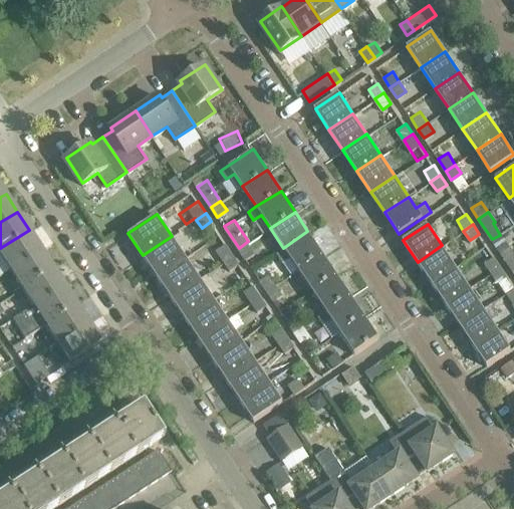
[(0,248),(0,253),(10,268),(41,248),(29,230),(0,248)]
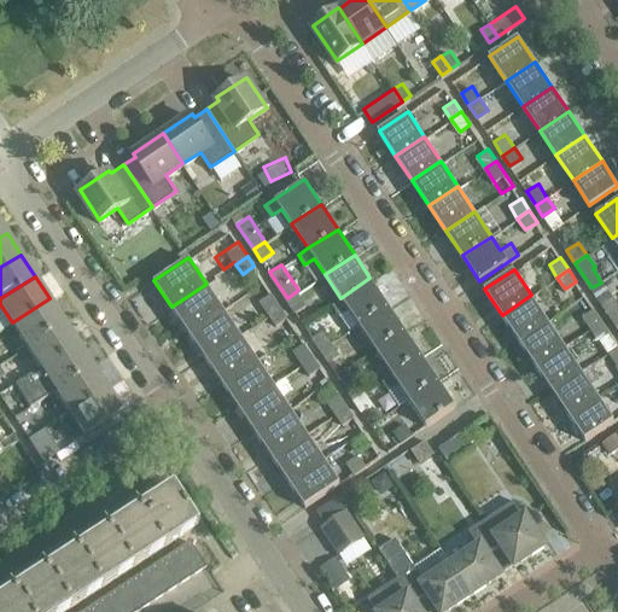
[(369,278),(340,298),(331,304),(338,315),(348,309),(357,324),(388,304),(369,278)]
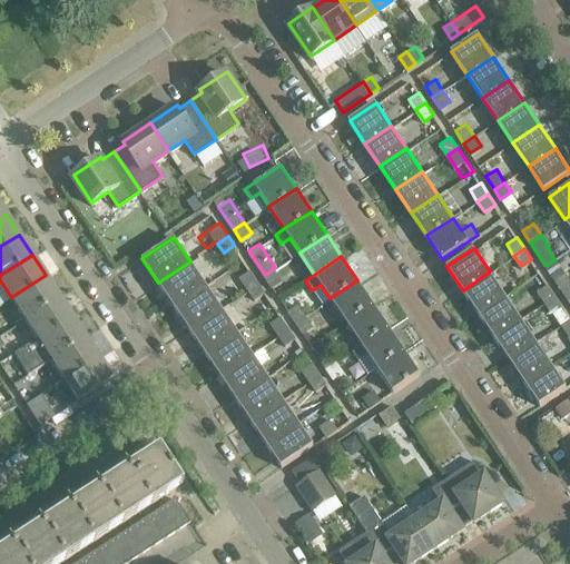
[(158,283),(173,304),(205,283),(190,261),(158,283)]
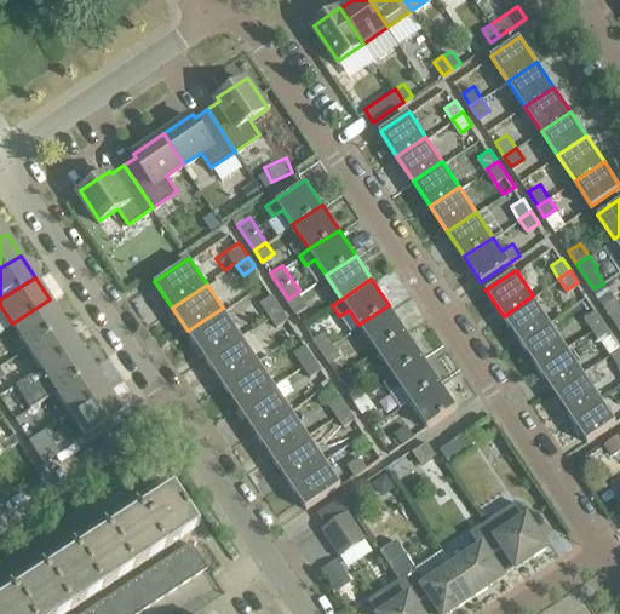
[(299,291),(288,299),(296,310),(306,303),(299,291)]
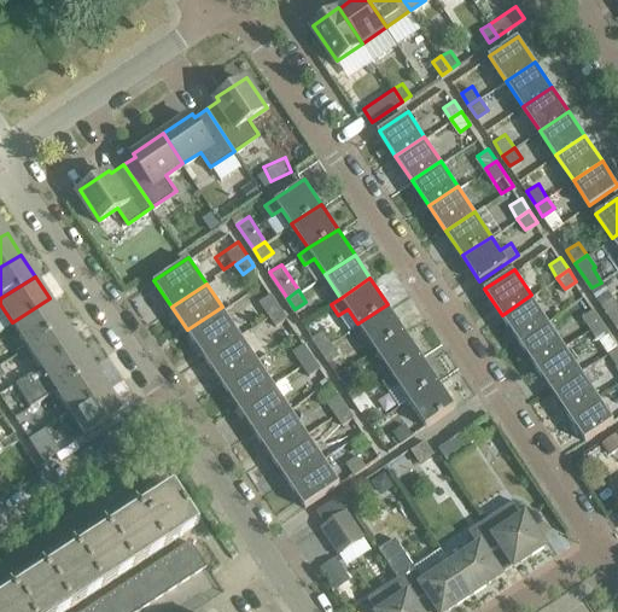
[(260,298),(269,312),(281,304),(272,291),(260,298)]
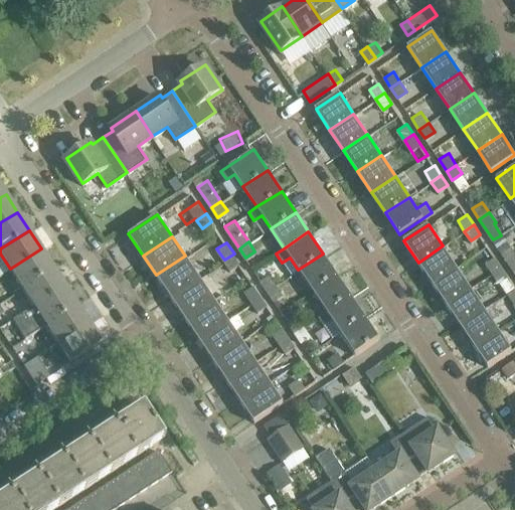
[(500,250),(507,261),(514,255),(514,252),(509,244),(500,250)]
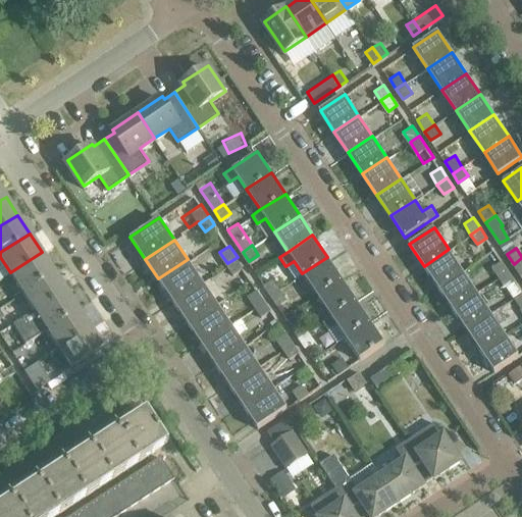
[(424,266),(437,287),(463,269),(449,249),(424,266)]
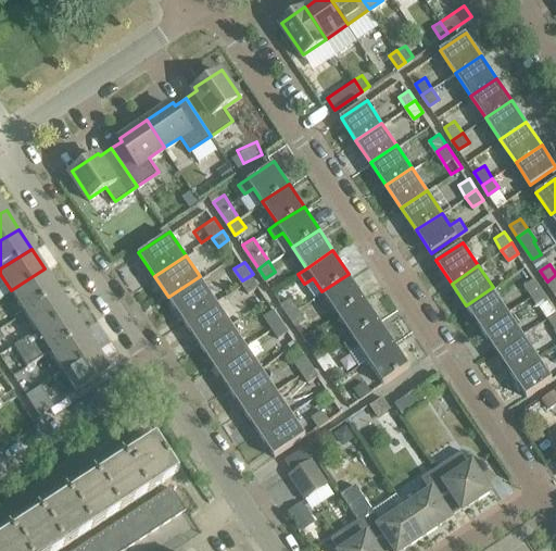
[(11,290),(23,310),(57,288),(45,268),(11,290)]
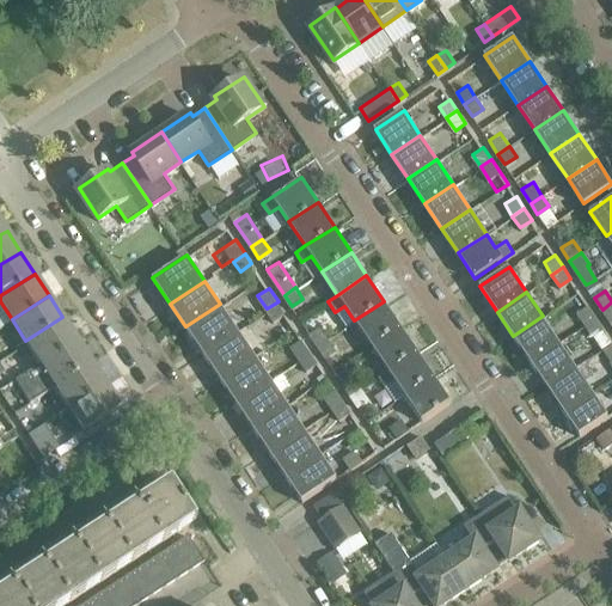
[(279,301),(267,308),(274,320),(286,312),(279,301)]
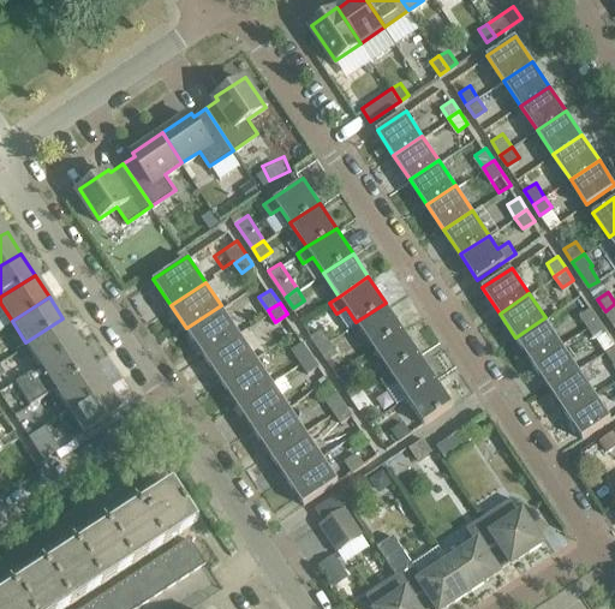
[(356,322),(372,347),(402,328),(386,303),(356,322)]
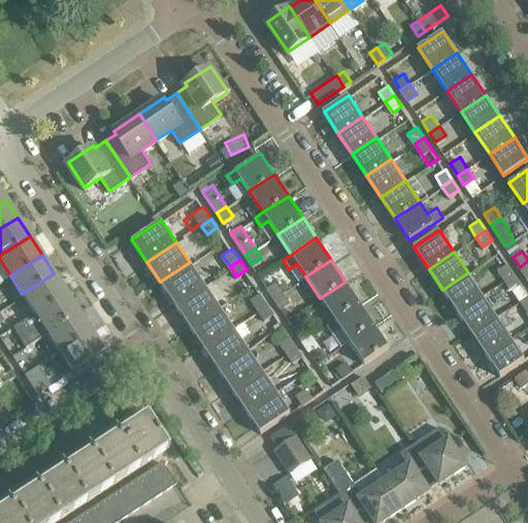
[(160,282),(174,303),(204,284),(190,262),(160,282)]
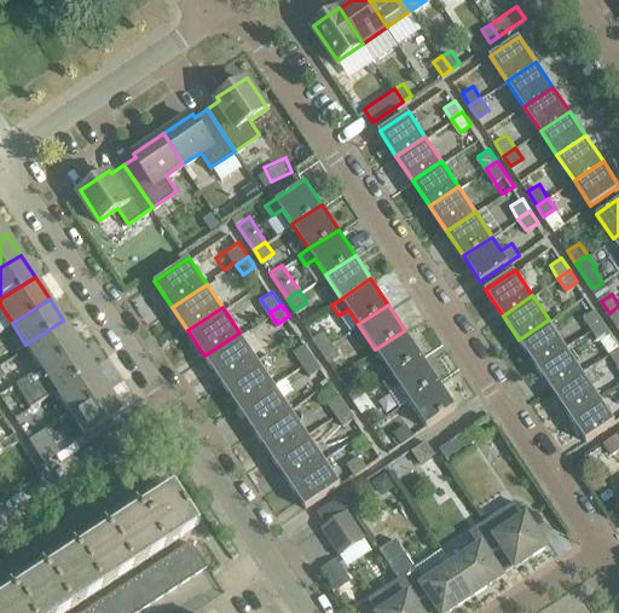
[(583,316),(591,327),(603,319),(595,307),(583,316)]
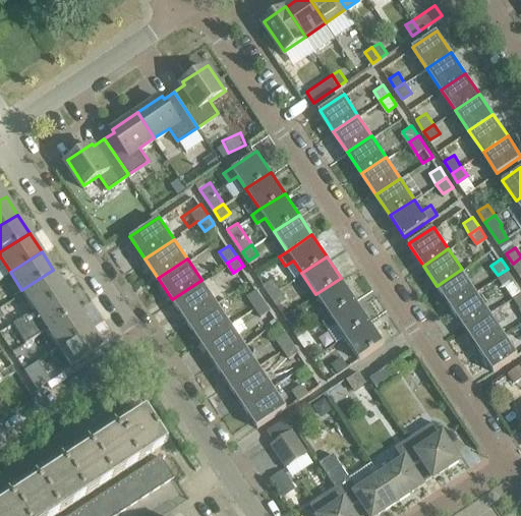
[(437,286),(451,306),(475,290),(462,269),(437,286)]
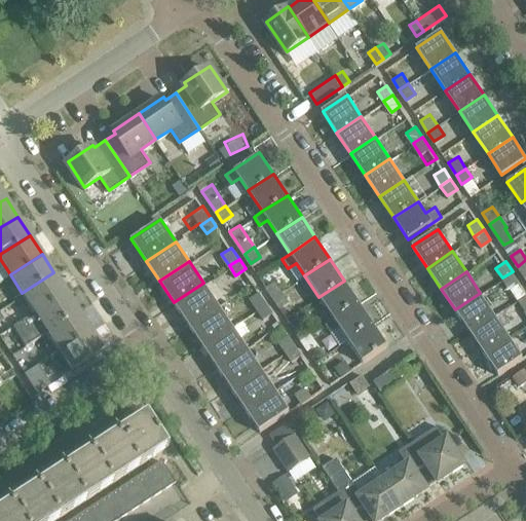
[(513,271),(502,277),(509,288),(519,282),(513,271)]
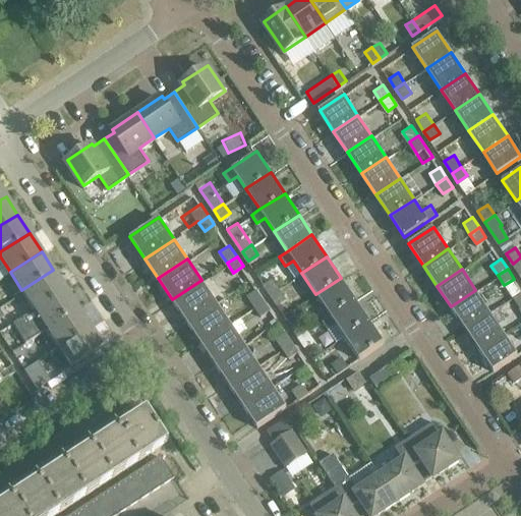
[(21,290),(33,307),(34,308),(65,288),(53,270),(21,290)]
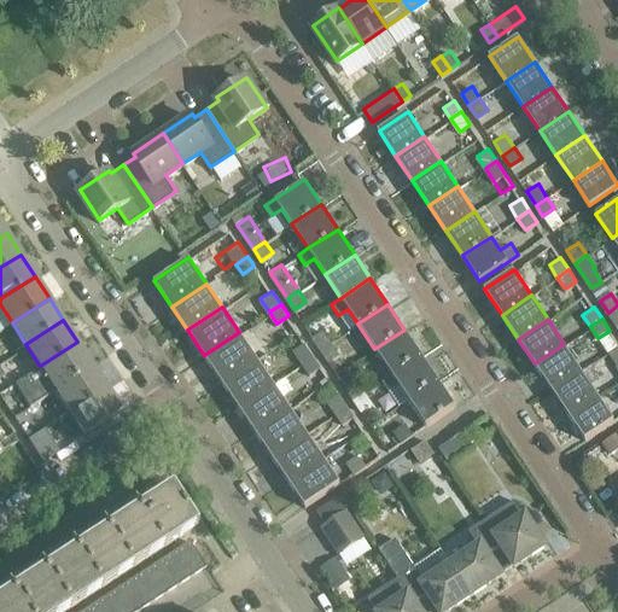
[(312,336),(320,348),(331,341),(324,328),(312,336)]
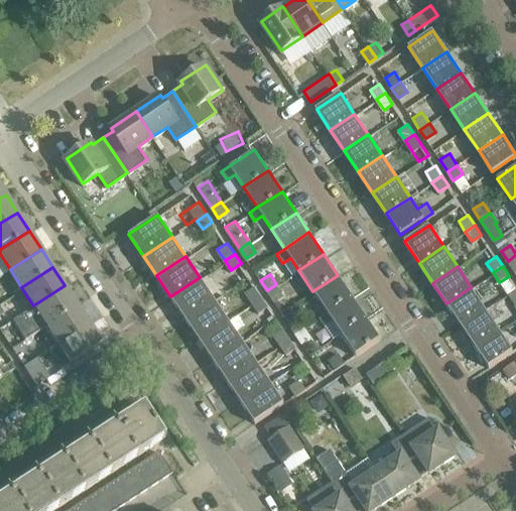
[(312,291),(326,311),(351,295),(338,275),(312,291)]
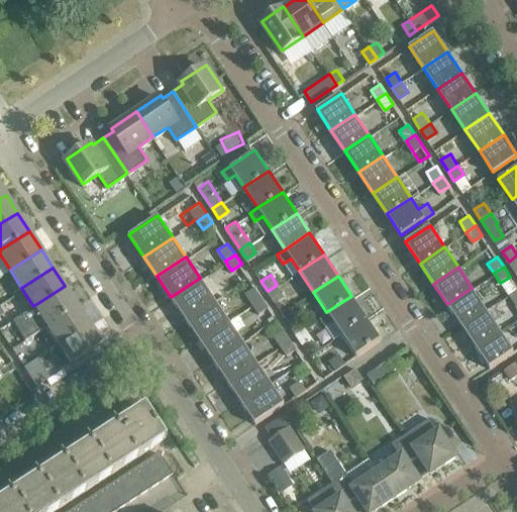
[(171,297),(185,317),(213,298),(200,278),(171,297)]
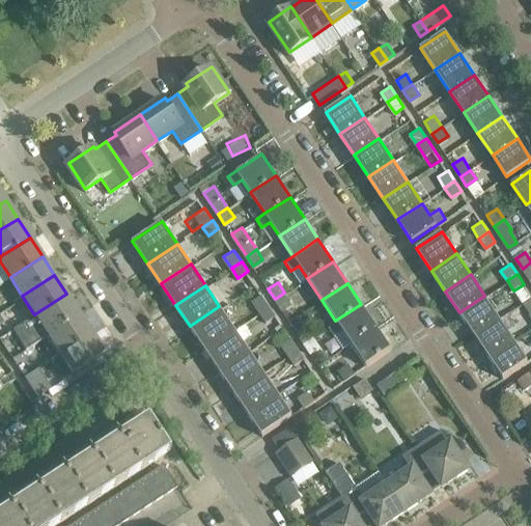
[(252,300),(259,311),(270,304),(261,293),(252,300)]
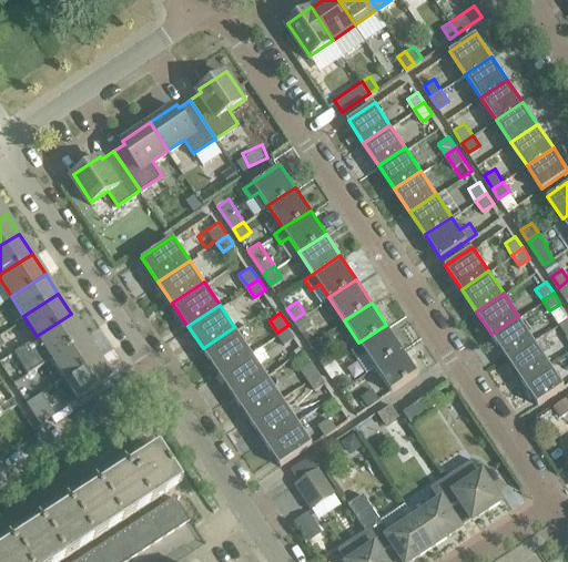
[(304,313),(294,319),(302,330),(312,323),(304,313)]
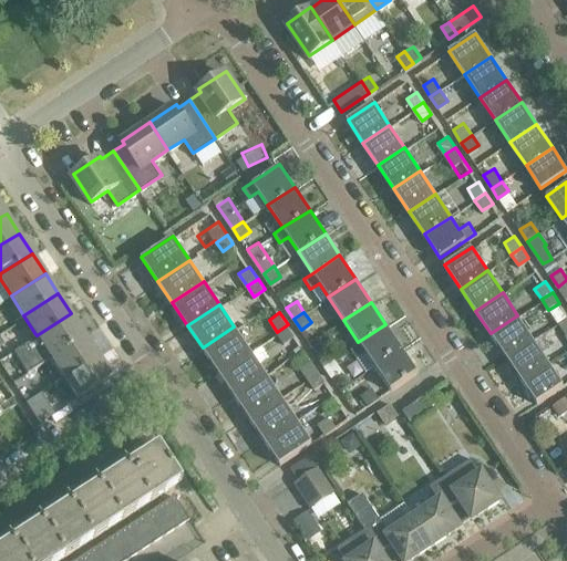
[(27,371),(50,355),(84,333),(71,313),(37,335),(35,334),(13,349),(27,371)]
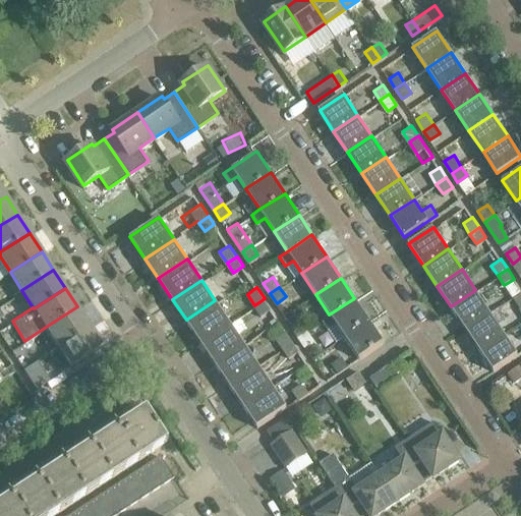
[(475,290),(451,306),(465,328),(489,310),(475,290)]
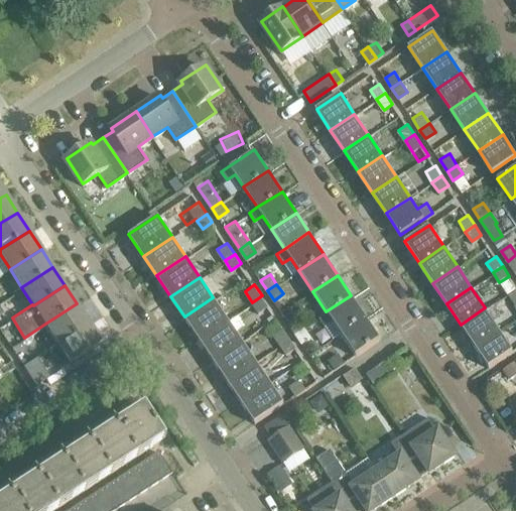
[(262,295),(252,302),(259,311),(268,304),(262,295)]
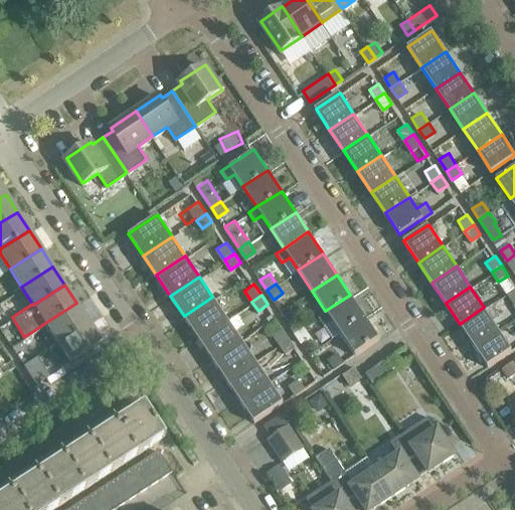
[(330,336),(339,331),(364,316),(350,295),(325,311),(317,316),(330,336)]
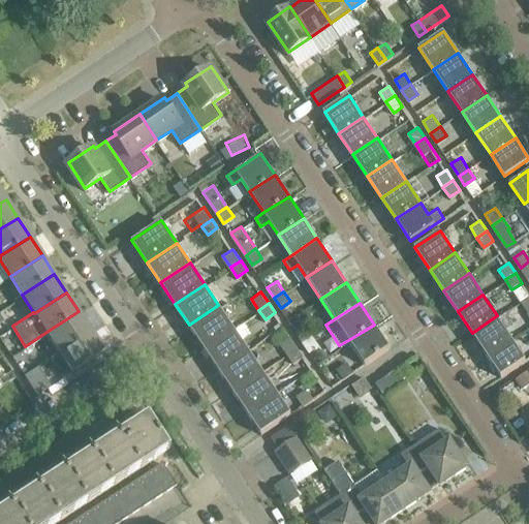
[(218,305),(189,325),(204,346),(234,327),(218,305)]
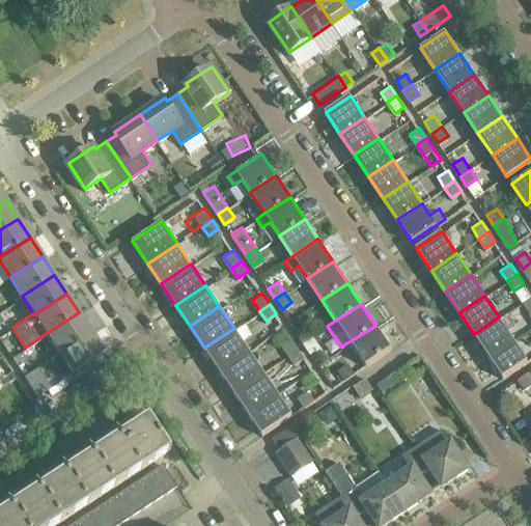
[(47,333),(58,352),(91,331),(79,312),(47,333)]
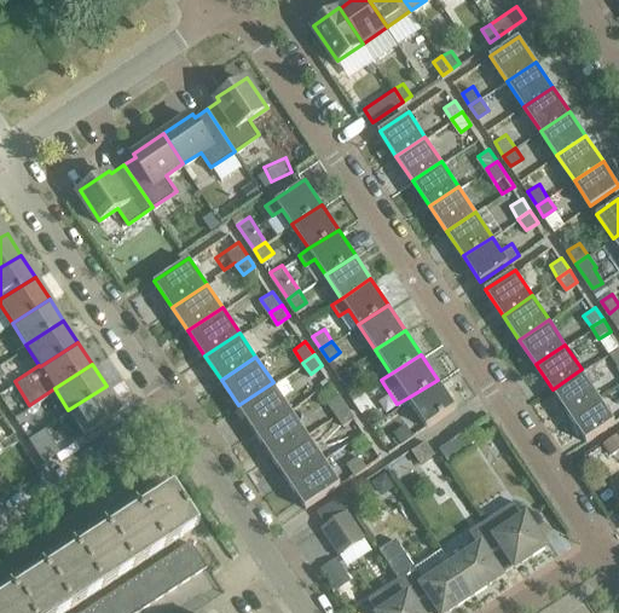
[(337,374),(353,398),(365,391),(348,365),(337,374)]
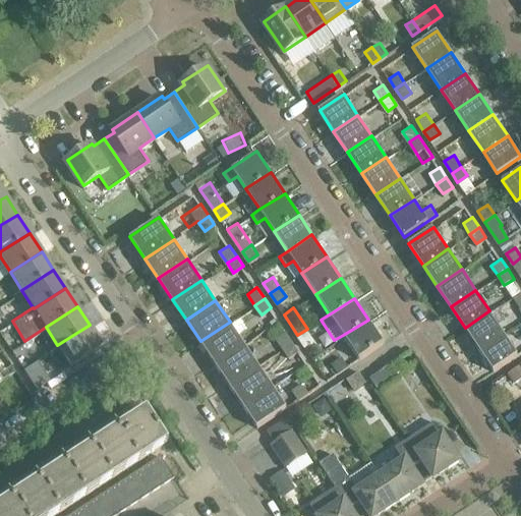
[(465,328),(478,348),(503,331),(489,310),(465,328)]
